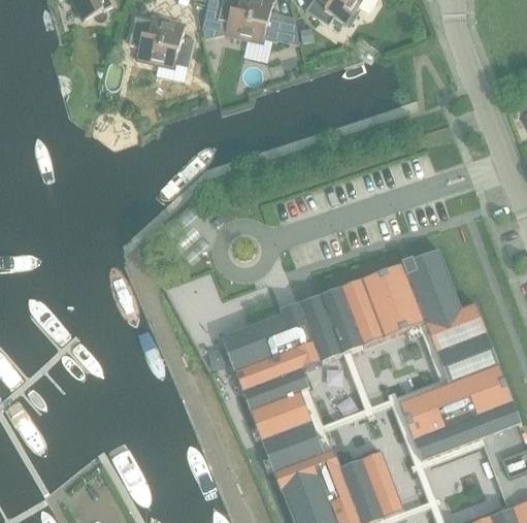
[(72,0),(81,19),(84,18),(101,8),(102,9),(112,4),(110,0),(72,0)]
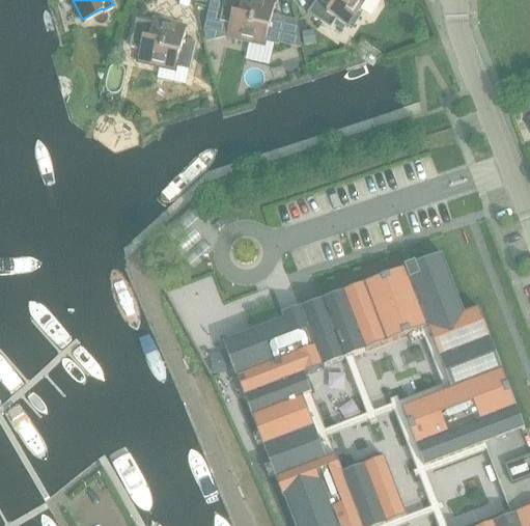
[(290,37),(278,35),(283,14),(272,10),(274,0),(210,0),(204,27),(207,37),(225,33),(248,38),(249,34),(277,40),(277,39),(289,42),(290,37)]
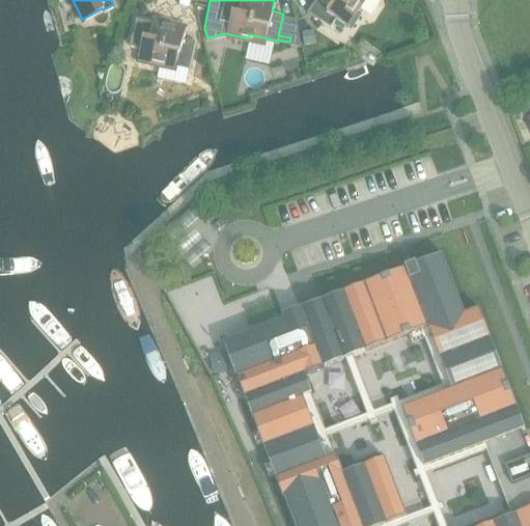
[(312,0),(306,9),(324,21),(330,24),(335,16),(345,23),(347,21),(358,3),(368,10),(371,9),(377,0),(312,0)]
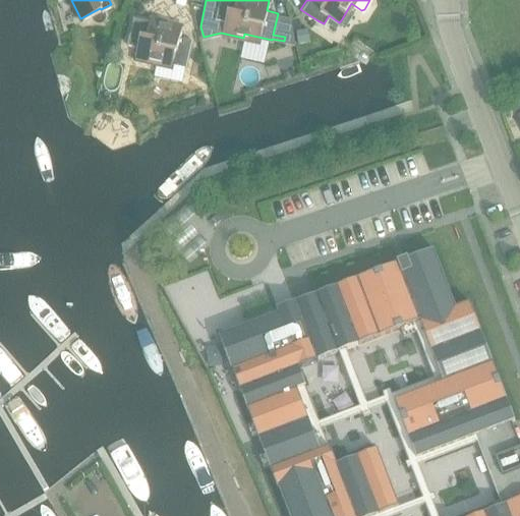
[(184,65),(186,57),(190,38),(179,35),(181,23),(159,18),(159,21),(132,15),(128,36),(126,43),(136,45),(133,57),(156,62),(157,58),(184,65)]
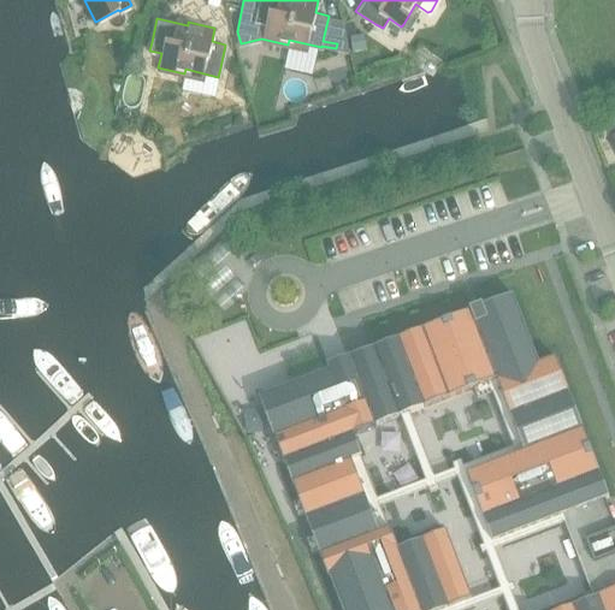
[(362,30),(349,33),(353,47),(365,45),(362,30)]
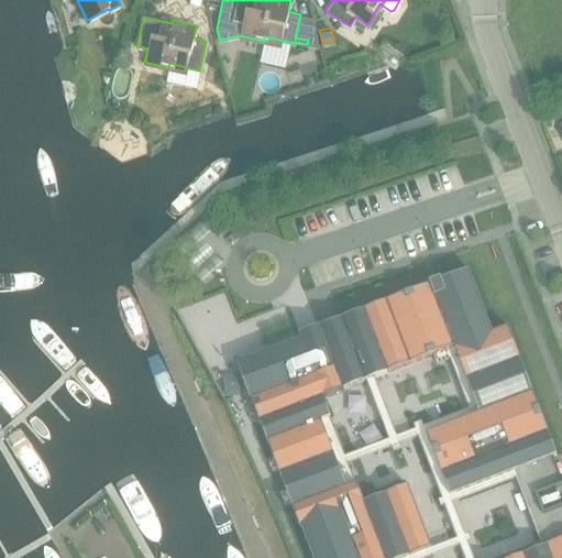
[(232,229),(226,236),(230,241),(238,234),(232,229)]
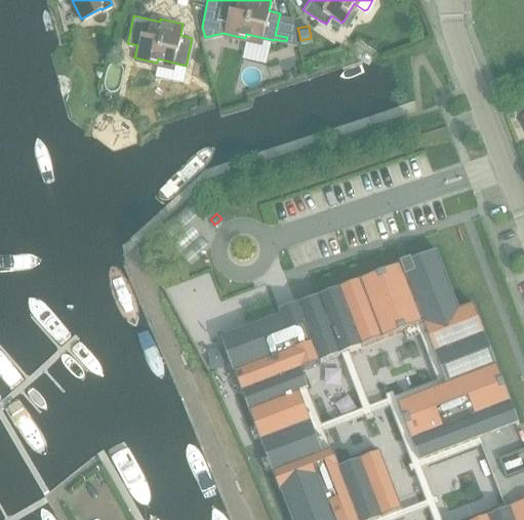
[(523,519),(523,446),(515,422),(518,421),(472,301),(458,307),(436,248),(411,257),(410,255),(399,260),(400,262),(296,301),(296,300),(277,307),(279,312),(219,335),(232,369),(233,368),(266,453),(278,487),(280,487),(292,519),(523,519)]
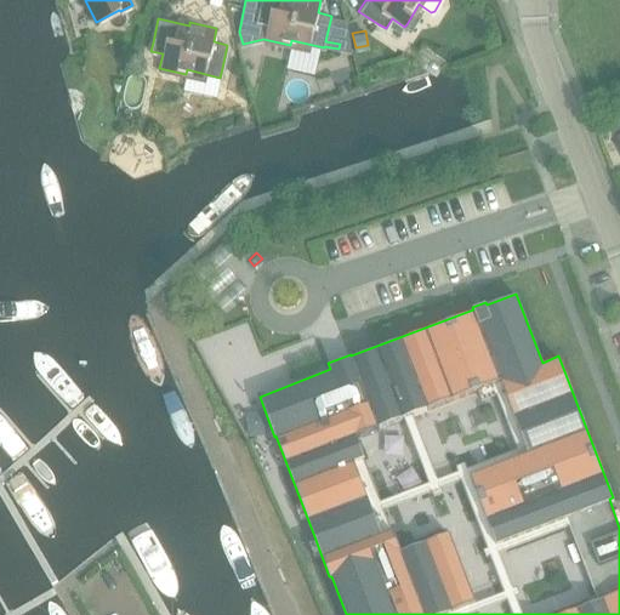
[(124,296),(120,309),(121,318),(157,399),(168,409),(178,403),(178,392),(143,308),(138,302),(124,296)]
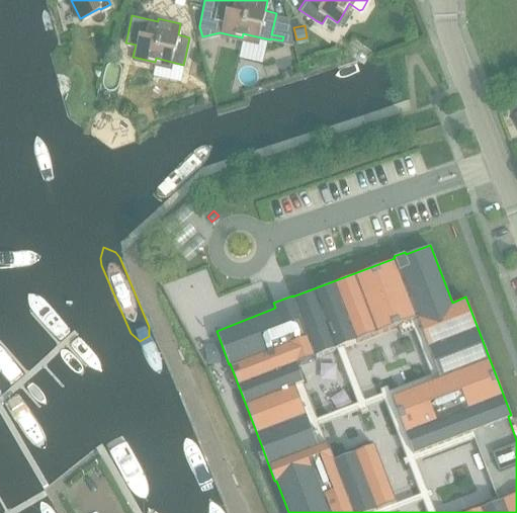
[(112,426),(100,432),(135,495),(147,489),(112,426)]
